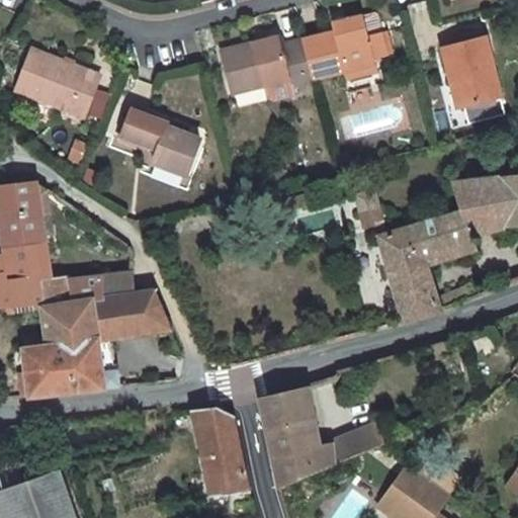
[(346,71),(375,63),(373,57),(389,53),(382,32),(368,35),(363,14),(333,22),(336,31),(303,38),(313,79),(346,71)]
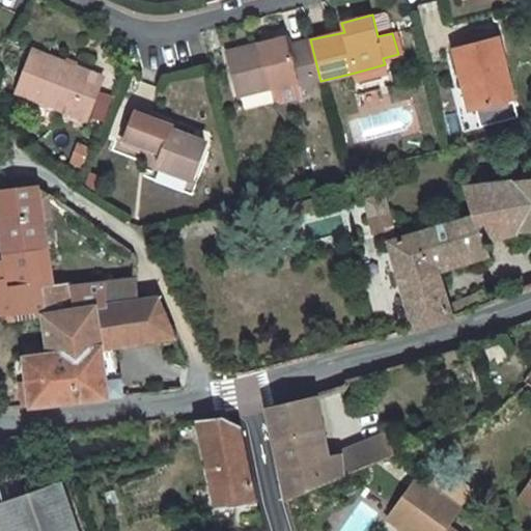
[(402,53),(397,32),(392,33),(398,54),(402,53)]
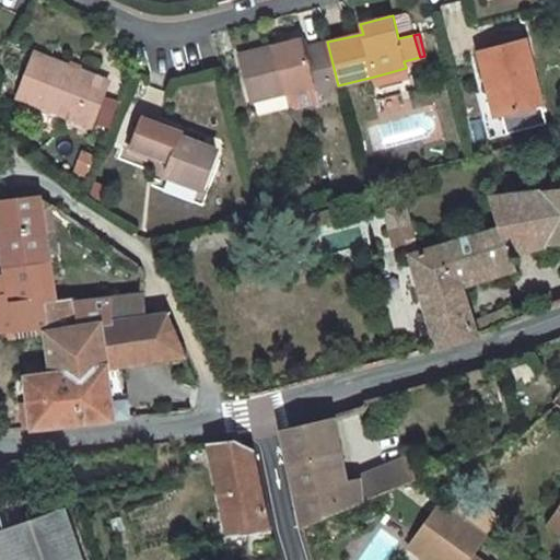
[(327,42),(305,47),(303,38),(240,55),(252,101),(315,83),(316,93),(338,86),(338,85),(327,42)]
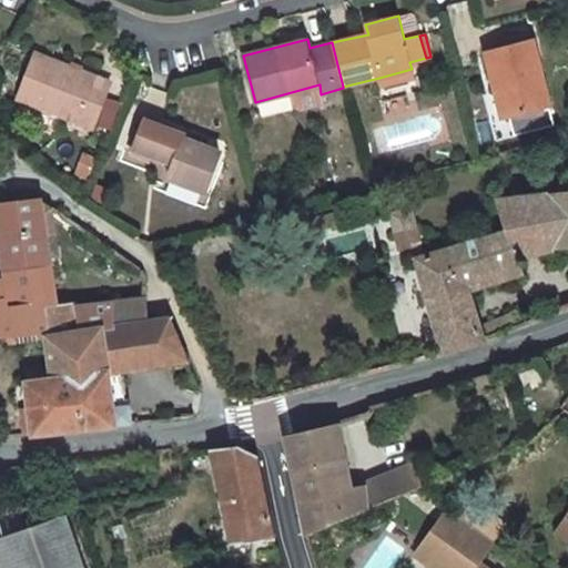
[(550,105),(533,39),(486,51),(496,90),(503,89),(509,117),(550,105)]
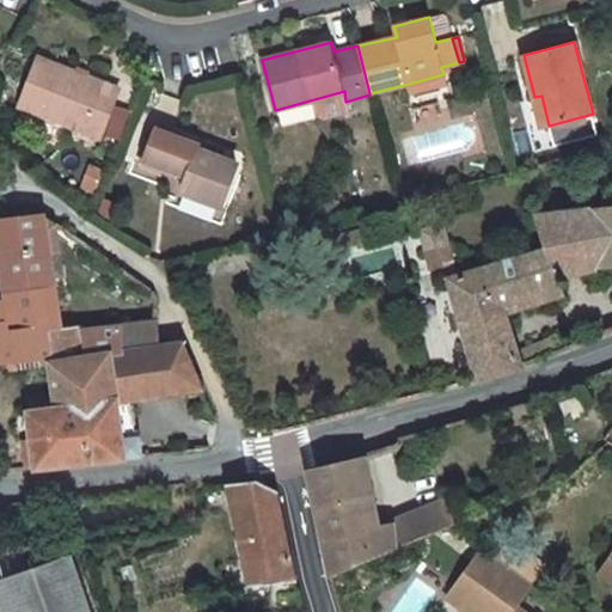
[(19,105),(101,138),(120,89),(37,56),(19,105)]
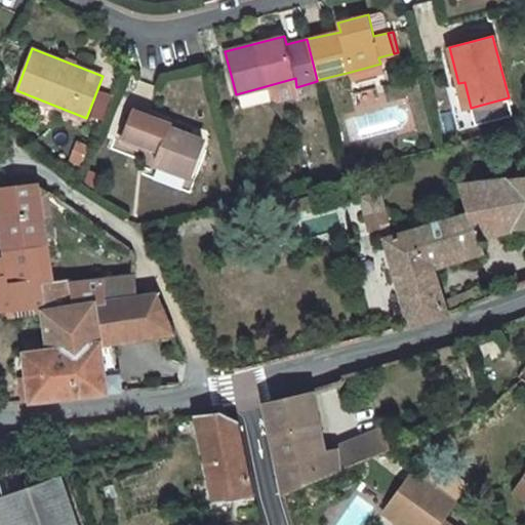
[(382,72),(380,64),(351,72),(353,80),(382,72)]
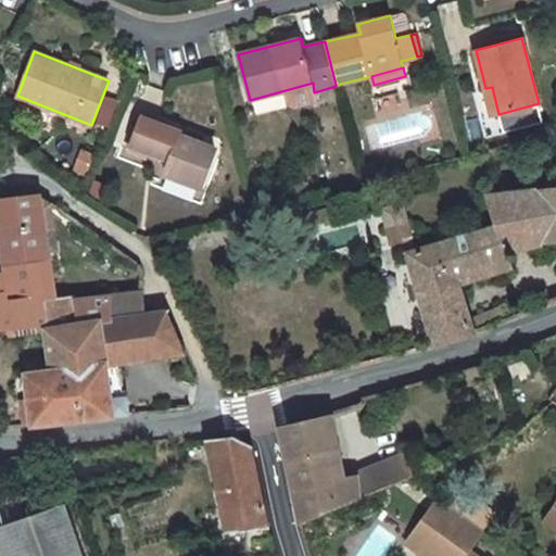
[(498,114),(492,87),(485,88),(493,115),(498,114)]
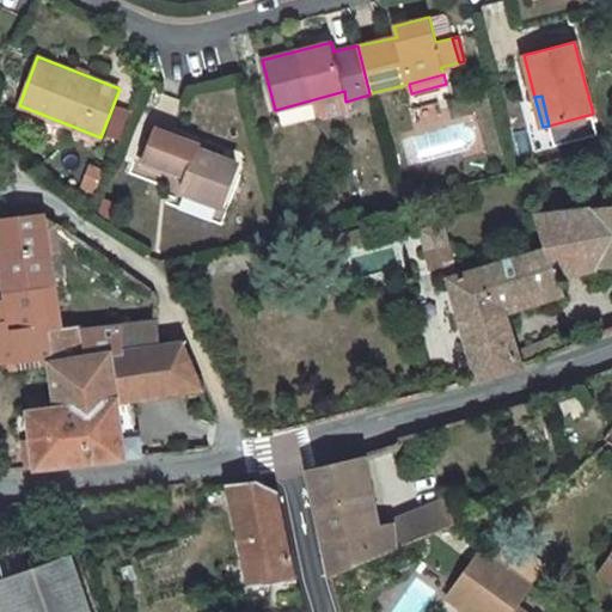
[(213,154),(215,148),(155,126),(142,160),(187,178),(182,191),(221,207),(238,164),(213,154)]
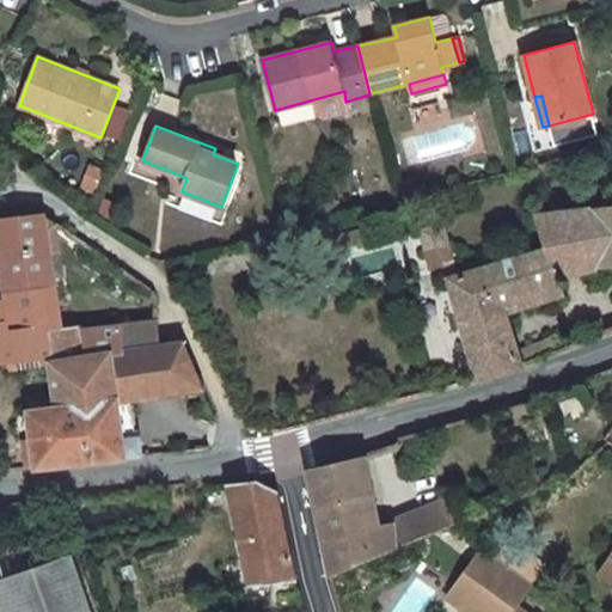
[(318,215),(336,212),(332,194),(314,199),(318,215)]
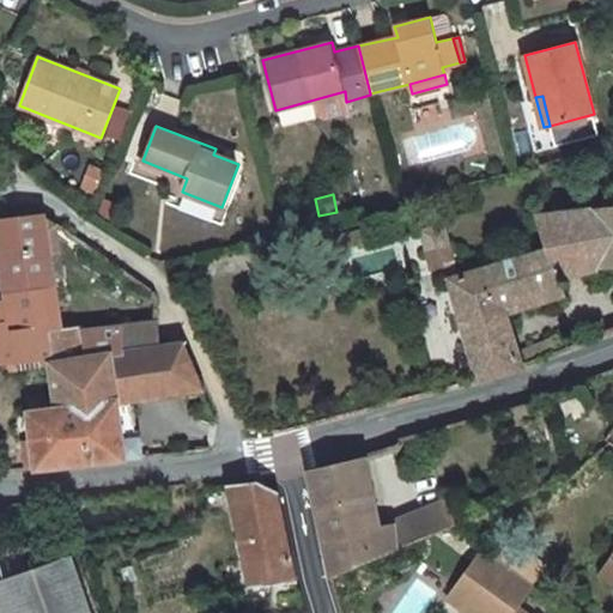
[(612,205),(594,207),(599,268),(612,266),(612,205)]
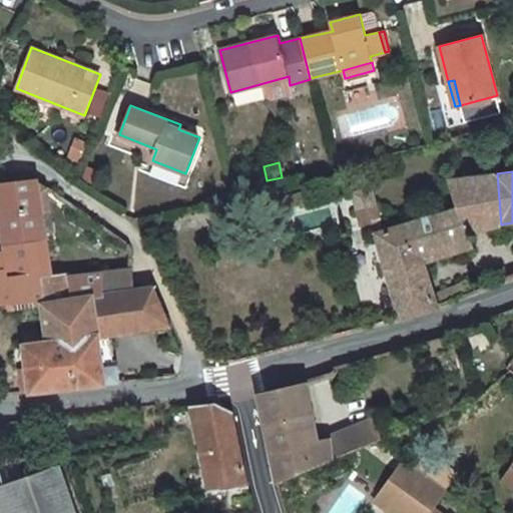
[(501,224),(497,173),(448,180),(458,209),(460,208),(468,233),(501,224)]
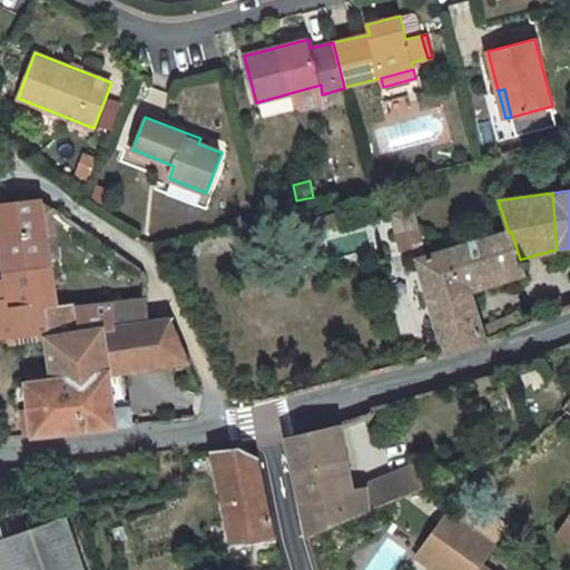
[(79,334),(50,337),(46,311),(45,301),(39,264),(49,264),(45,232),(40,199),(0,204),(0,237),(3,263),(8,300),(0,301),(0,337),(47,332),(51,366),(26,371),(28,383),(26,383),(29,404),(32,435),(32,436),(116,428),(133,425),(129,408),(126,409),(114,411),(109,375),(104,331),(147,324),(147,323),(146,307),(112,304),(112,303),(75,307),(79,334)]
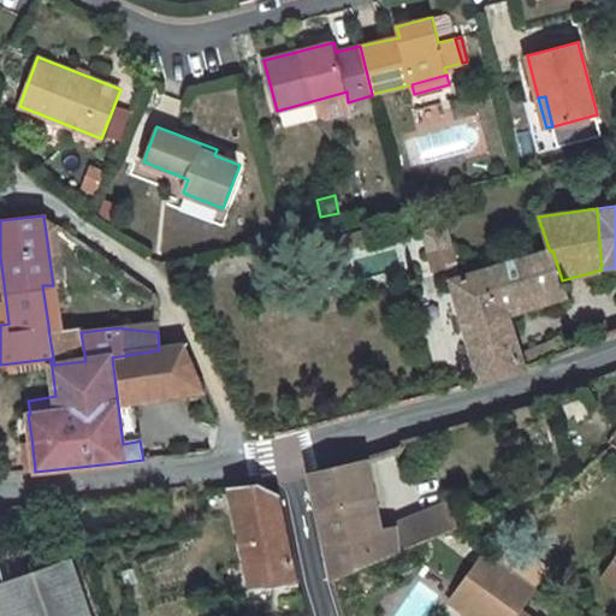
[(48,250),(58,250),(54,223),(43,215),(48,250)]
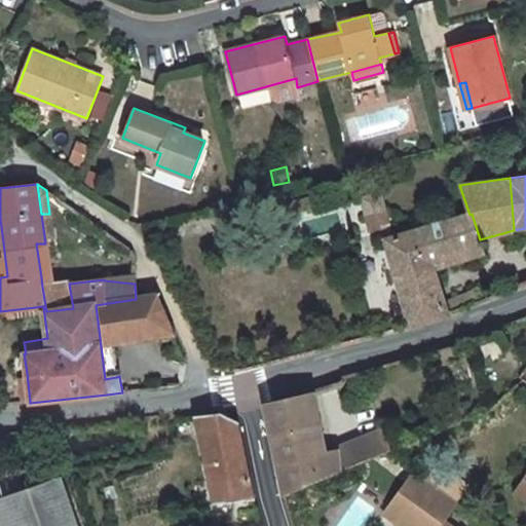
[(385,208),(380,191),(361,196),(368,223),(379,219),(377,211),(385,208)]
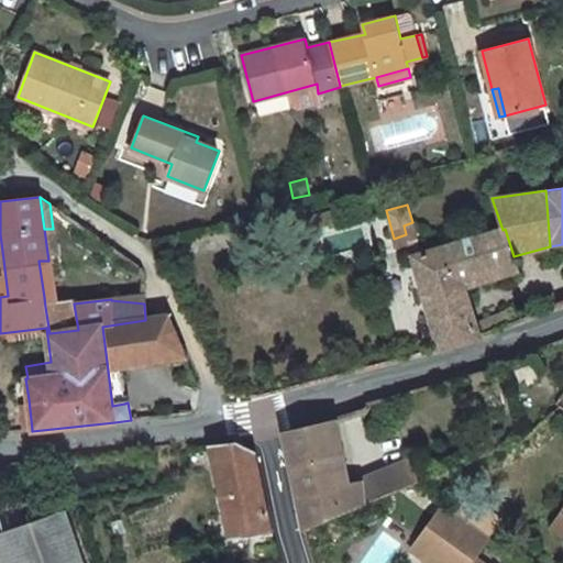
[(409,243),(440,350),(479,339),(475,323),(464,288),(489,280),(486,272),(512,264),(516,263),(514,256),(505,229),(503,230),(433,250),(430,236),(417,240),(412,222),(404,225),(406,234),(394,239),(396,247),(409,243)]
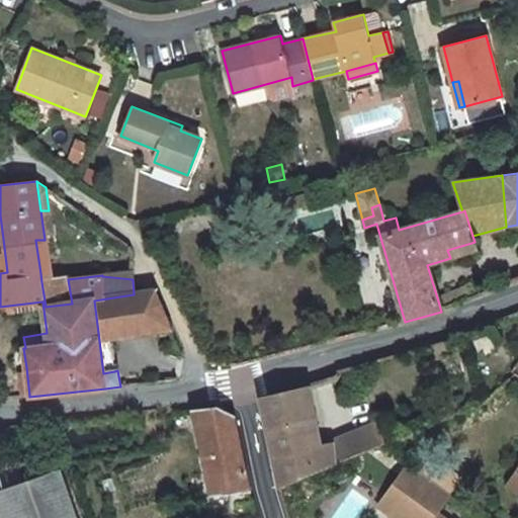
[(50,272),(45,240),(35,240),(40,273),(50,272)]
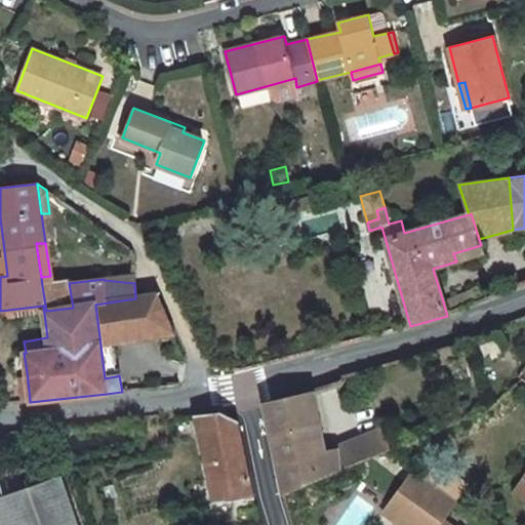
[(132,251),(130,247),(125,244),(123,249),(123,253),(125,257),(130,259),(133,258),(132,254),(132,251)]
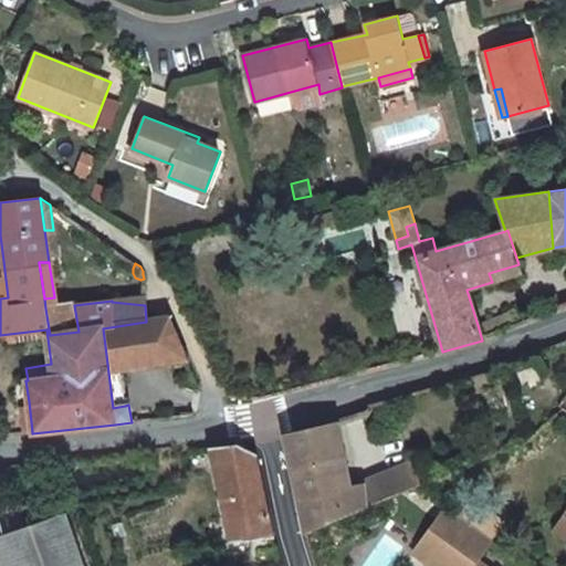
[(517,274),(515,265),(489,273),(492,282),(517,274)]
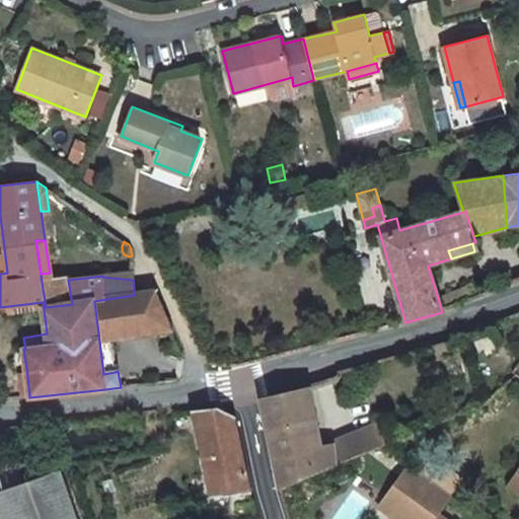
[(68,280),(42,283),(46,307),(72,304),(68,280)]
